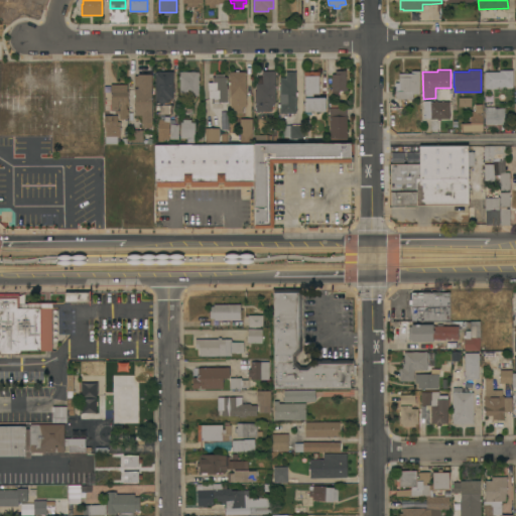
[(513,87),(496,87),(496,89),(486,89),(486,87),(485,87),(485,72),(500,72),(500,70),(512,70),(513,87)]
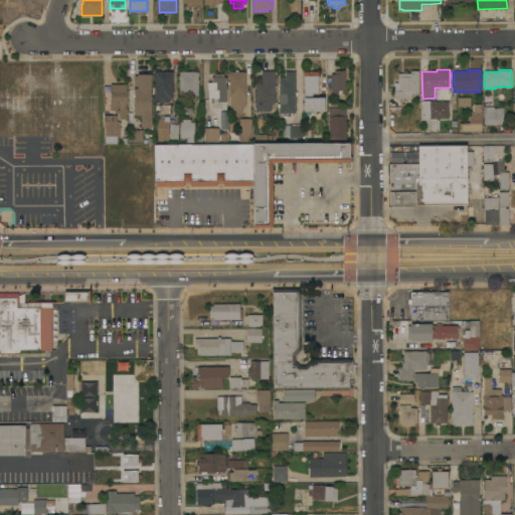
[(173,99),(168,99),(168,102),(164,102),(164,103),(159,103),(155,103),(155,70),(173,70),(173,99)]
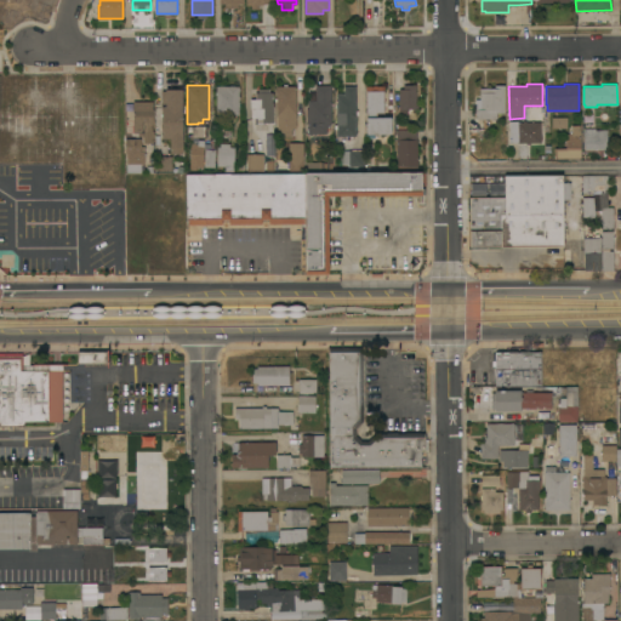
[(331,124),(329,124),(329,129),(326,129),(328,134),(308,134),(308,124),(307,124),(307,109),(308,109),(308,100),(315,100),(315,85),(331,85),(331,124)]
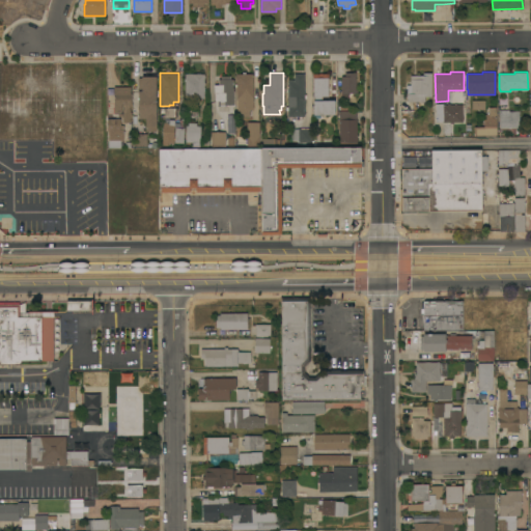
[(305,116),(288,116),(287,82),(288,82),(288,79),(295,79),(295,73),(305,73),(305,116)]
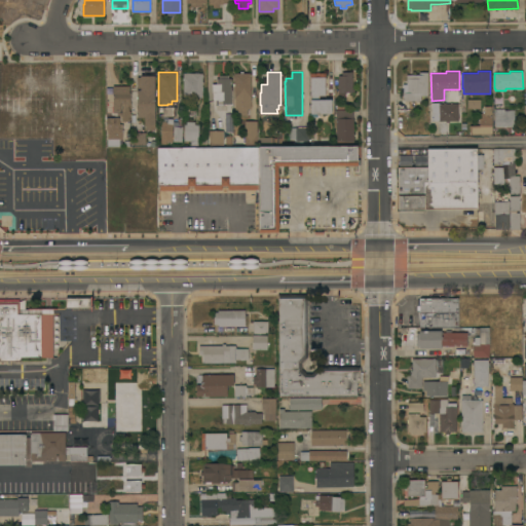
[(342,75),(342,72),(352,72),(352,92),(344,92),(345,98),(338,98),(338,75),(342,75)]
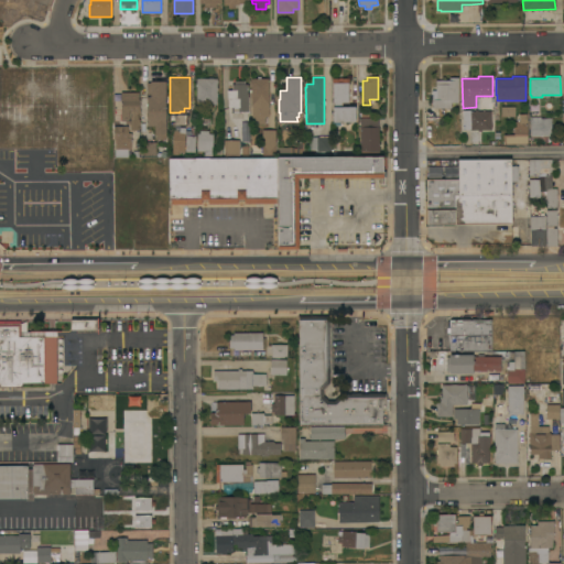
[(458,102),(452,102),(452,108),(432,108),(432,99),(434,99),(434,95),(436,95),(436,79),(449,79),(449,77),(458,77),(458,102)]
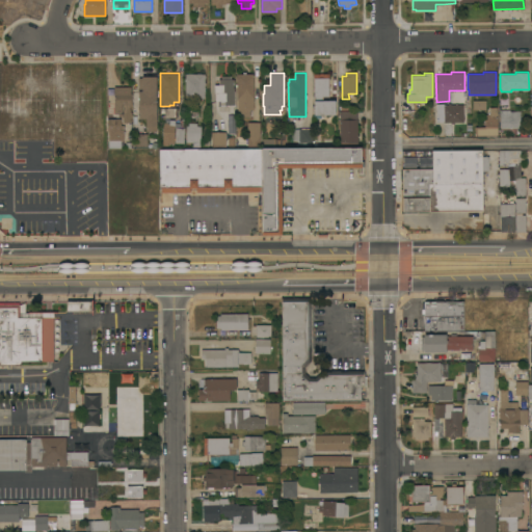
[(145,131),(145,118),(138,118),(138,78),(142,78),(142,76),(145,76),(145,74),(157,74),(157,131),(145,131)]
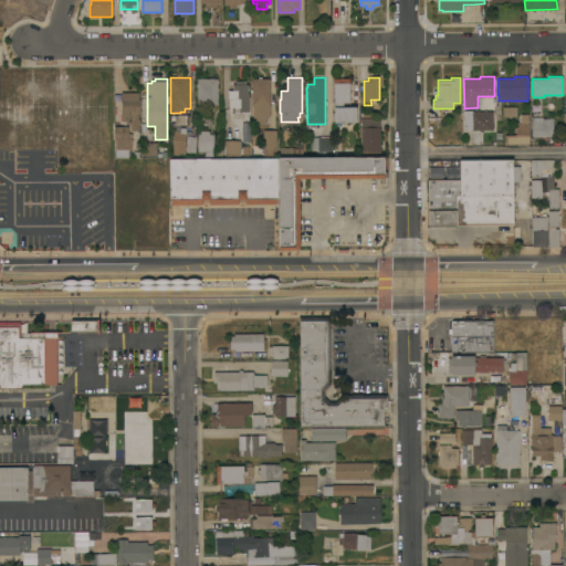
[(218,104),(197,104),(197,79),(218,79),(218,104)]
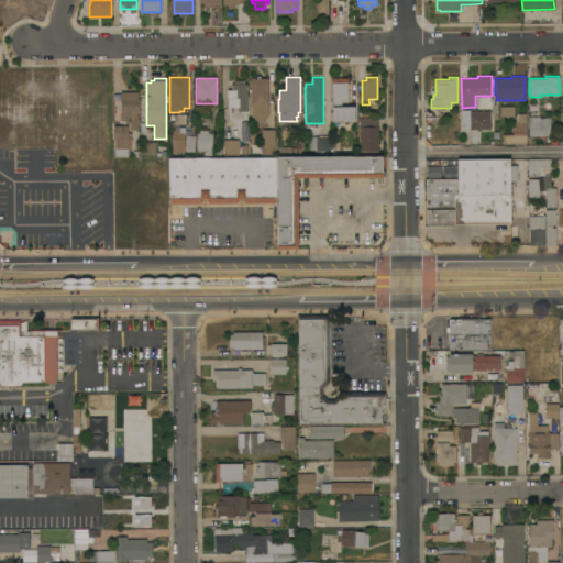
[(268,78),(268,117),(265,117),(265,123),(252,123),(252,106),(251,106),(251,78),(268,78)]
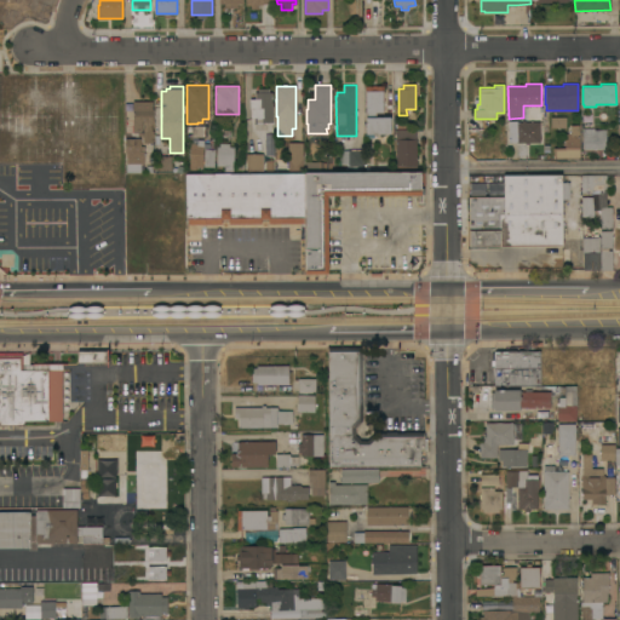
[(384,86),(384,116),(390,116),(391,133),(367,133),(366,118),(365,86),(384,86)]
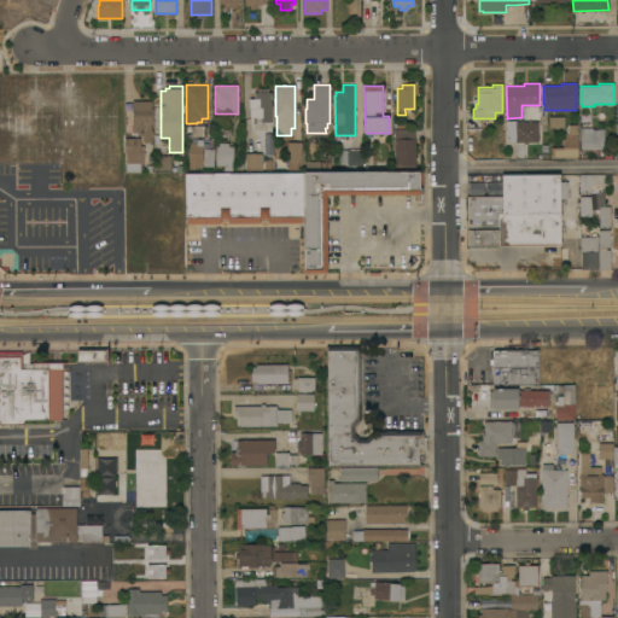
[(268,88),(268,92),(270,92),(270,101),(272,101),(272,122),(262,122),(257,122),(257,117),(250,117),(250,109),(249,109),(249,98),(255,98),(255,92),(257,92),(257,88),(268,88)]
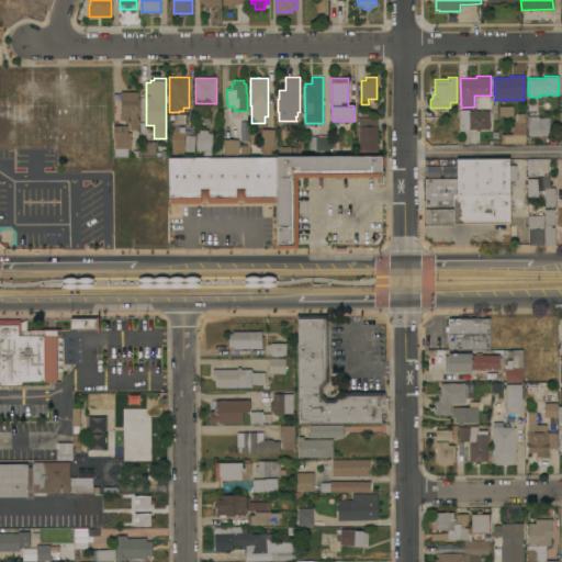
[(138,112),(137,112),(138,119),(139,119),(139,124),(138,124),(138,130),(130,130),(130,120),(121,120),(121,91),(138,91),(138,112)]
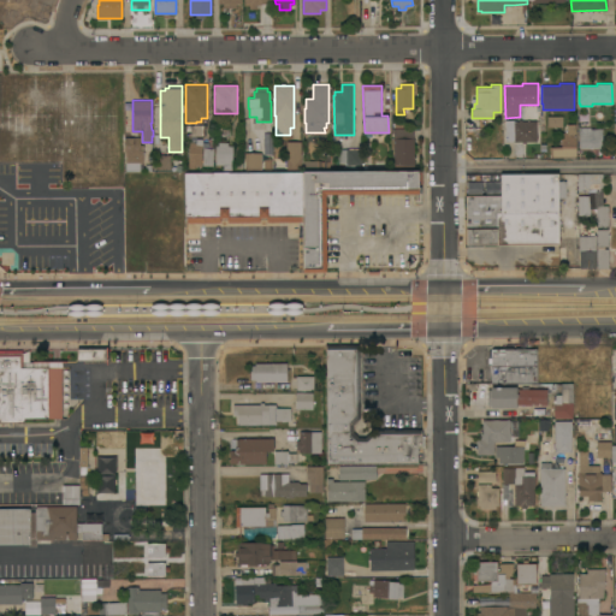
[(537,141),(526,141),(526,143),(522,143),(522,142),(507,142),(505,120),(514,120),(537,120),(537,141)]
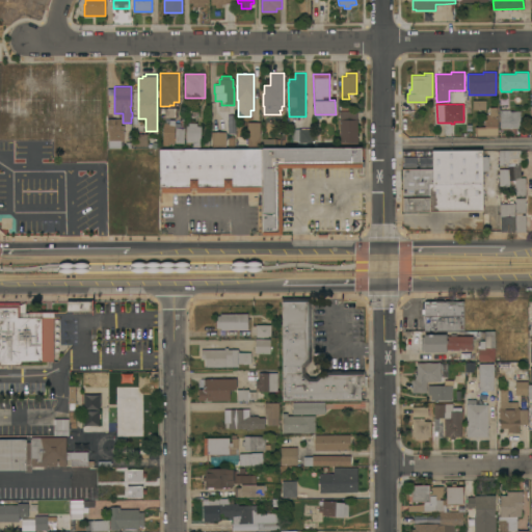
[(198,117),(187,117),(187,105),(198,106),(198,117)]
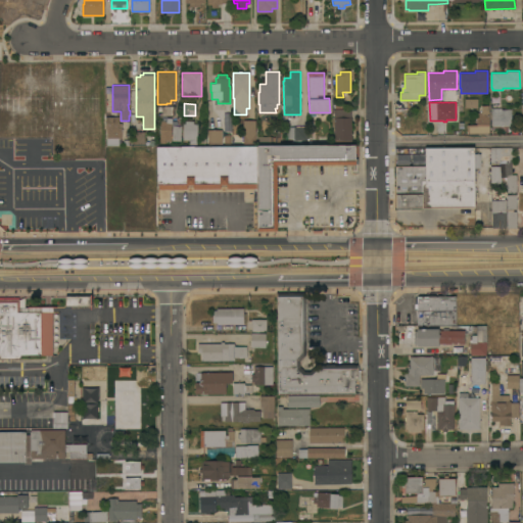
[(178,105),(178,114),(162,115),(161,106),(178,105)]
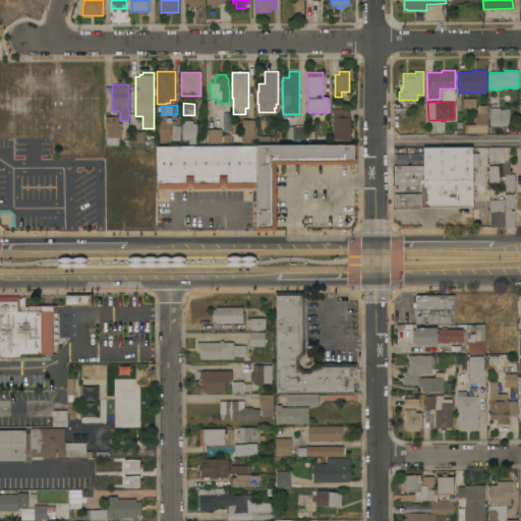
[(480,112),(479,105),(486,105),(487,132),(486,132),(486,133),(476,134),(476,132),(465,132),(465,124),(475,123),(474,112),(480,112)]
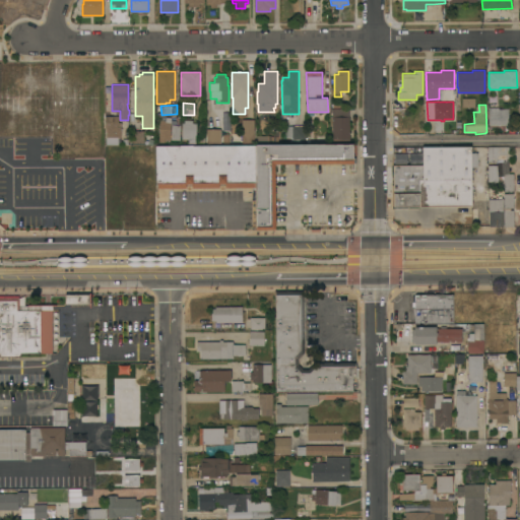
[(509,125),(489,125),(489,108),(499,107),(499,109),(508,109),(509,125)]
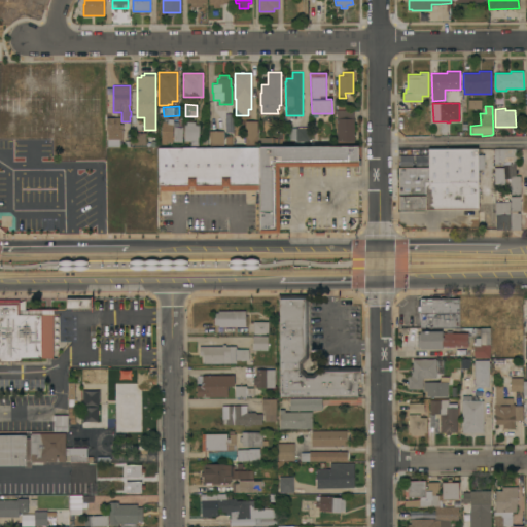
[(354,144),(338,144),(337,117),(337,109),(353,109),(354,144)]
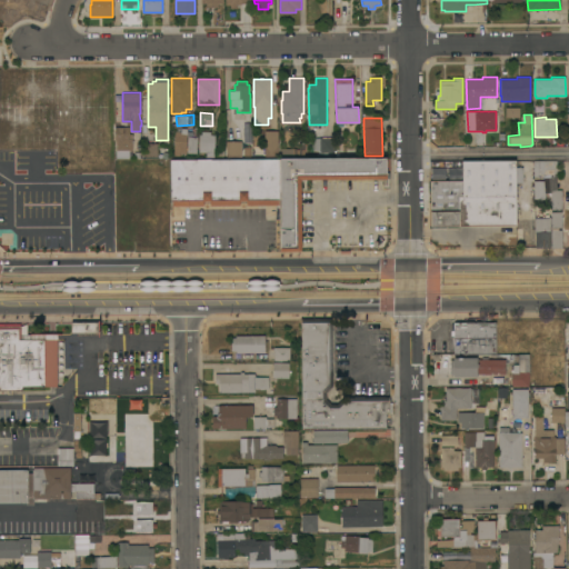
[(128,140),(131,140),(131,151),(128,151),(128,158),(115,158),(115,151),(115,141),(113,141),(113,128),(128,128),(128,140)]
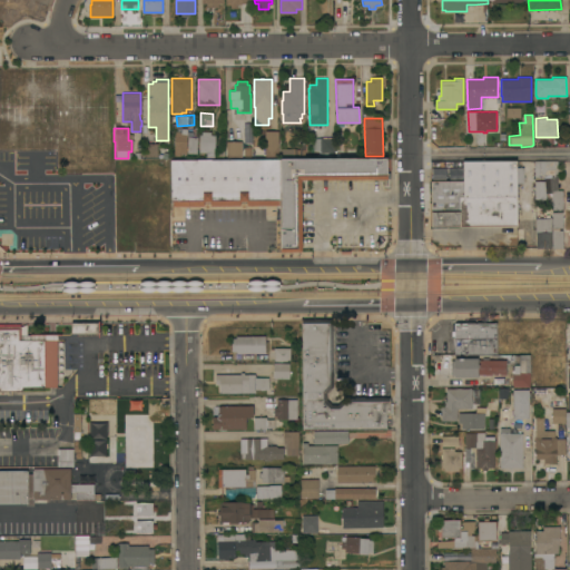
[(182,131),(182,128),(187,128),(187,154),(180,154),(180,156),(176,156),(176,154),(174,153),(175,131),(182,131)]
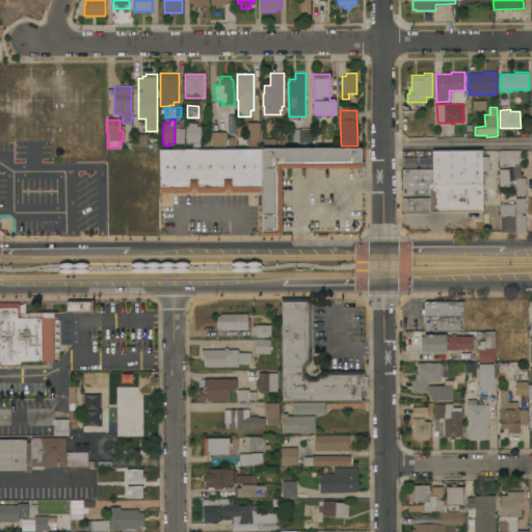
[(260,147),(247,147),(247,122),(260,122),(260,147)]
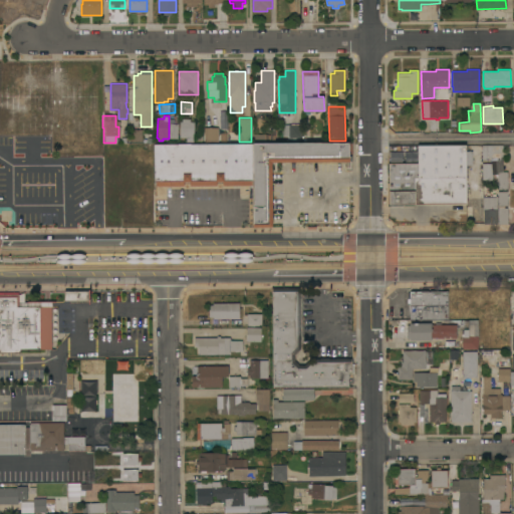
[(194,137),(193,142),(186,142),(186,138),(180,138),(180,121),(182,121),(182,118),(190,118),(190,121),(195,121),(194,137)]
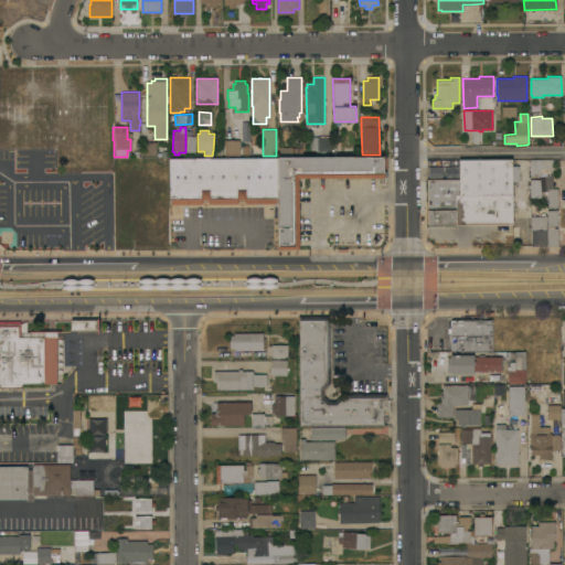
[(195,152),(185,151),(187,136),(196,136),(195,152)]
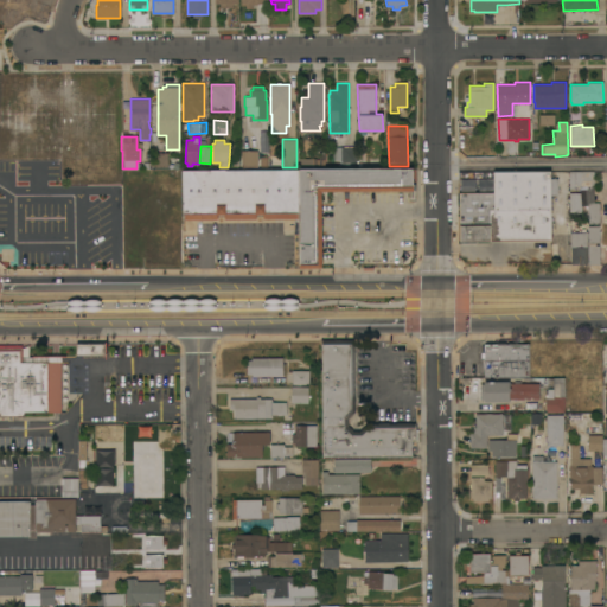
[(350,163),(350,167),(342,167),(342,160),(334,160),(334,147),(356,147),(356,163),(350,163)]
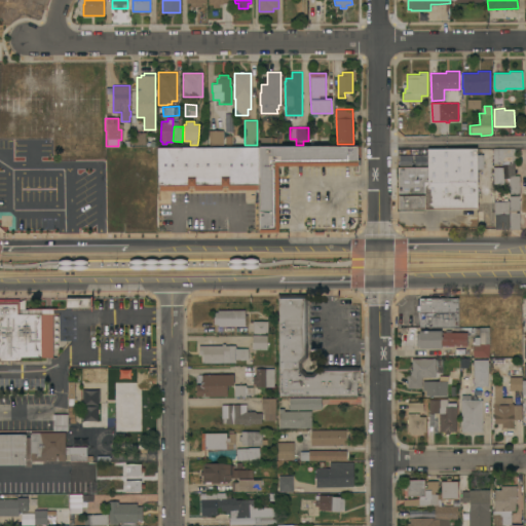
[(223,145),(209,145),(209,130),(223,130),(223,145)]
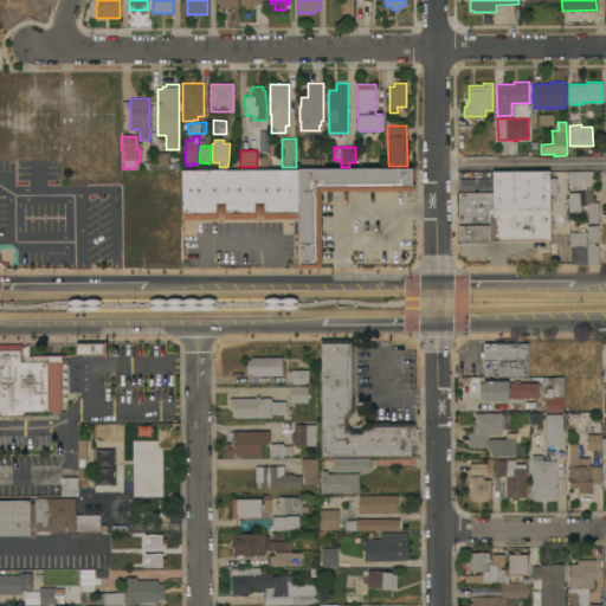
[(168,153),(168,159),(180,159),(180,168),(167,168),(167,167),(153,167),(153,153),(168,153)]
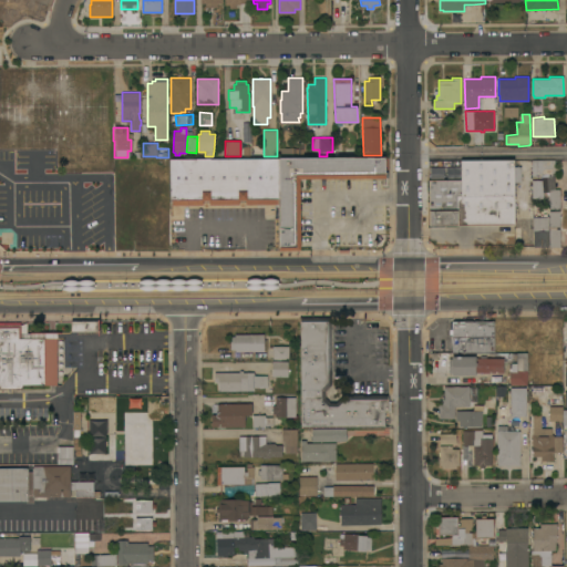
[(278,158),(389,157),(389,169),(385,169),(385,178),(300,178),(300,250),(279,250),(279,207),(278,158)]
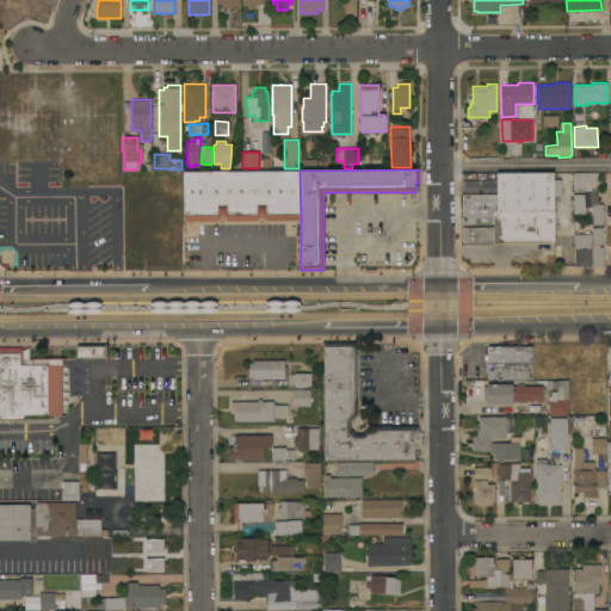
[(296,223),(296,220),(265,221),(265,215),(258,215),(258,221),(226,221),(226,215),(218,215),(218,221),(183,221),(183,171),(300,171),(301,223),(296,223)]
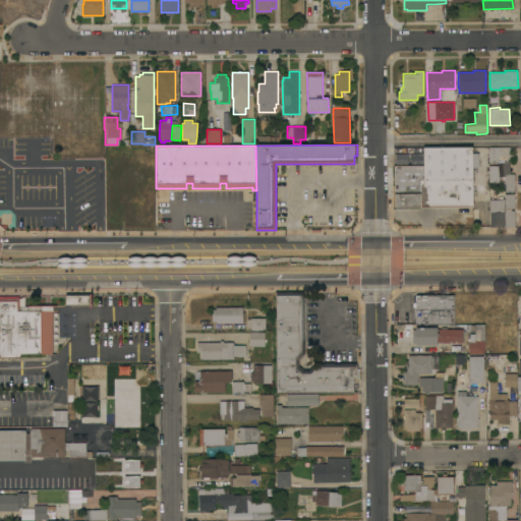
[(472,207),(394,207),(394,165),(423,165),(423,147),(472,147),(472,153),(472,167),(472,207)]
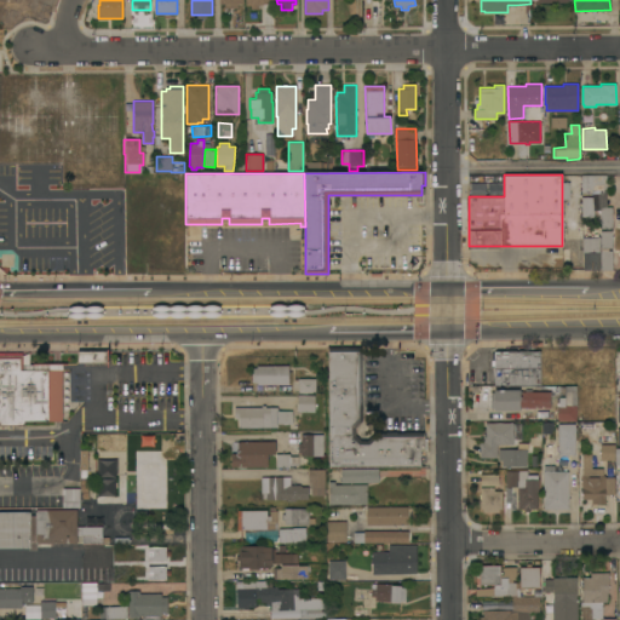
[(607,191),(581,193),(581,174),(607,174),(607,191)]
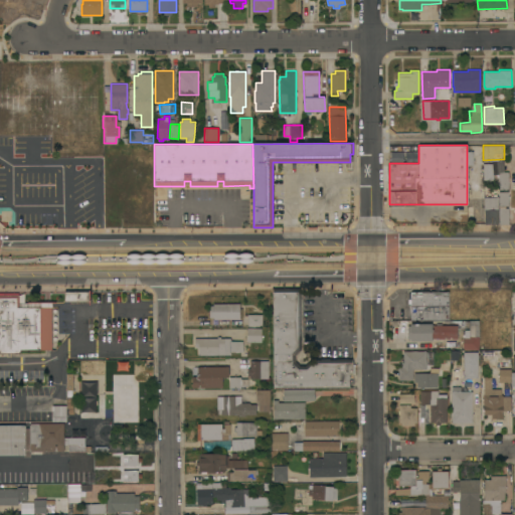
[(494,179),(483,179),(483,163),(493,163),(494,179)]
